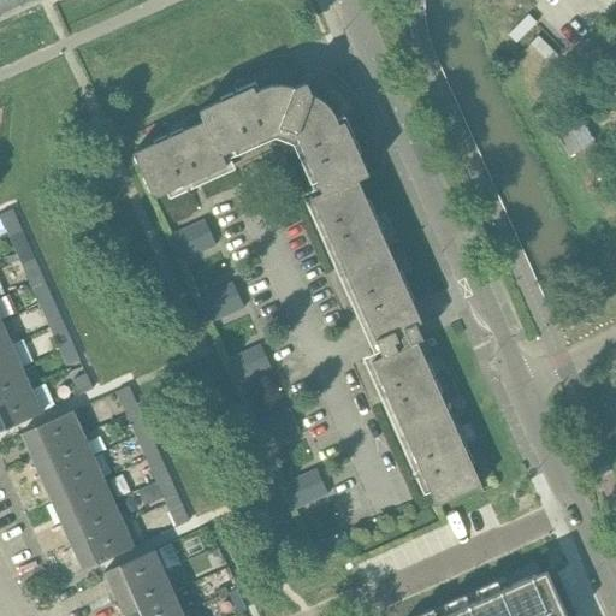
[(0,0),(0,15),(13,9),(9,0),(0,0)]
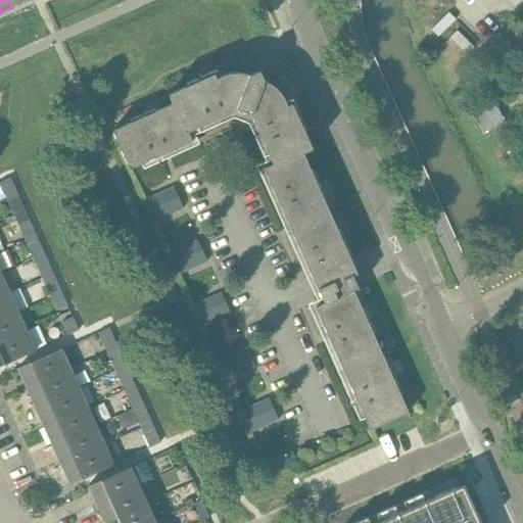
[(172,103),(111,131),(112,132),(129,169),(142,162),(192,141),(187,131),(235,110),(236,109),(238,109),(249,113),(250,115),(251,116),(273,163),(263,168),(305,262),(305,263),(311,274),(324,302),(352,289),(362,285),(357,273),(349,257),(343,243),(302,153),(312,148),(297,116),(291,103),(287,105),(284,98),(280,94),(277,90),(273,87),(269,84),(264,81),(263,80),(258,78),(254,77),(249,76),(249,75),(243,74),(238,74),(233,74),(228,74),(223,75),(216,78),(214,74),(200,79),(168,94),(172,103)]
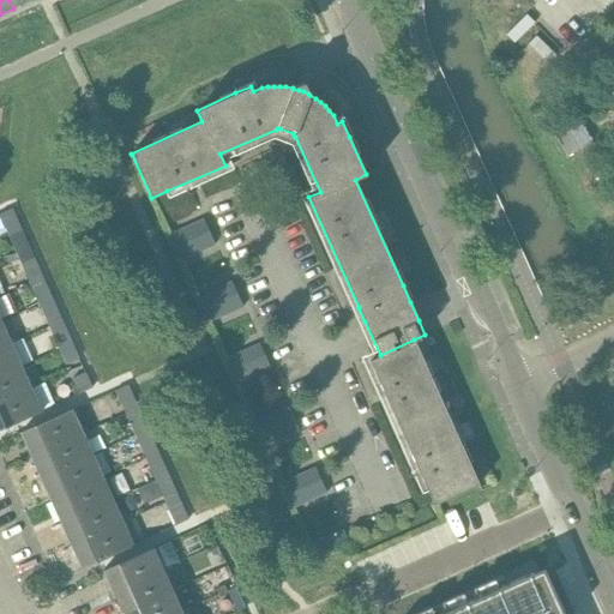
[(12,209),(0,214),(0,216),(6,229),(19,224),(12,209)]
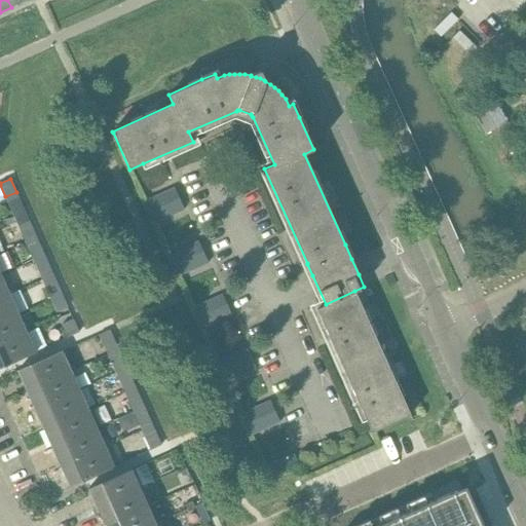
[(168,191),(174,201),(180,199),(175,188),(168,191)]
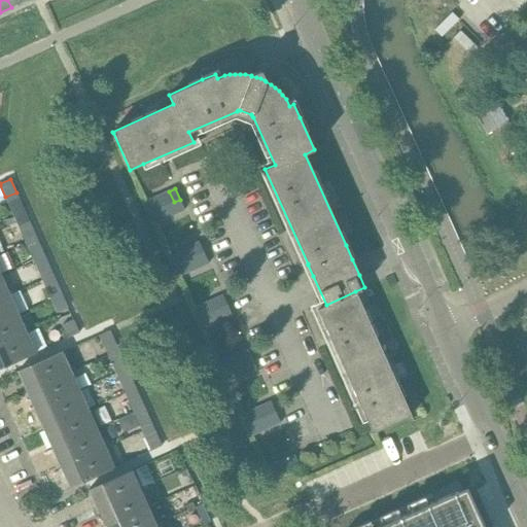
[(169,191),(163,194),(168,205),(174,202),(169,191)]
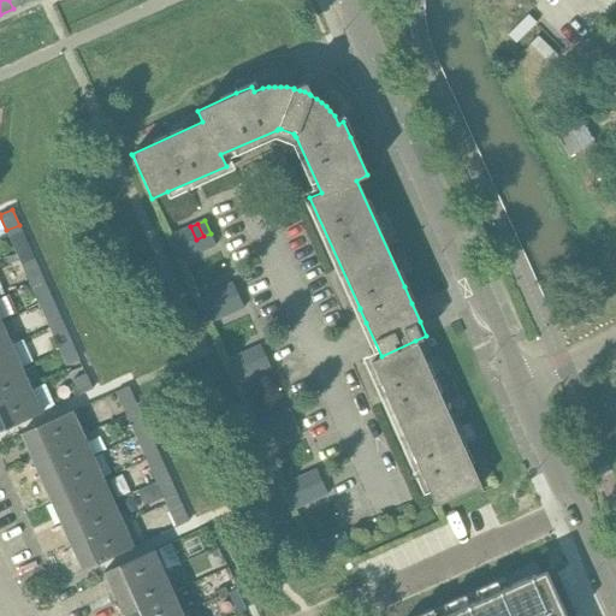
[(189,243),(196,240),(190,226),(183,230),(189,243)]
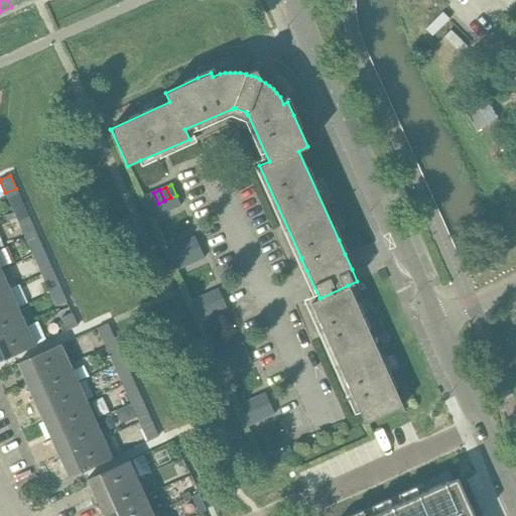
[(152,206),(158,204),(153,192),(147,196),(152,206)]
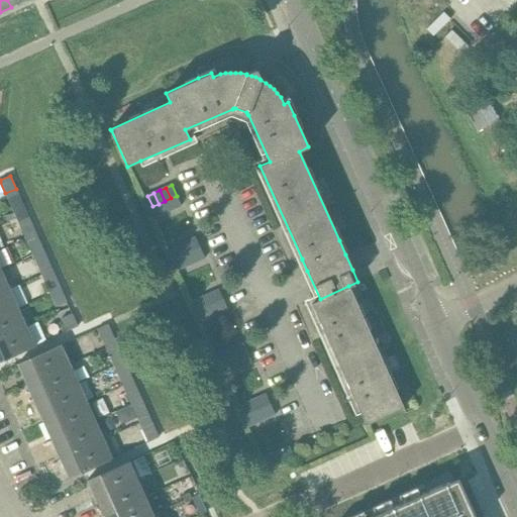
[(146,209),(152,206),(147,196),(141,198),(146,209)]
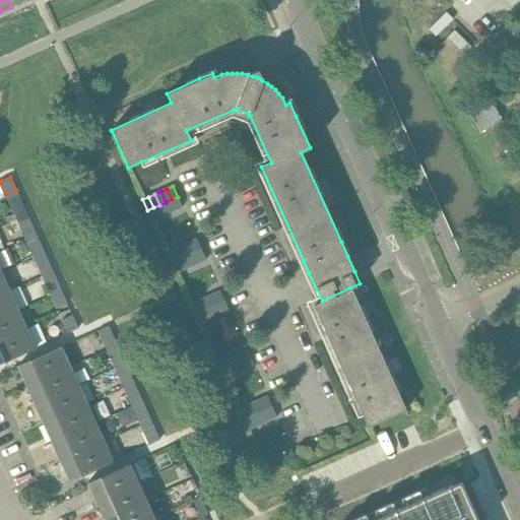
[(182,207),(178,197),(172,199),(176,210),(182,207)]
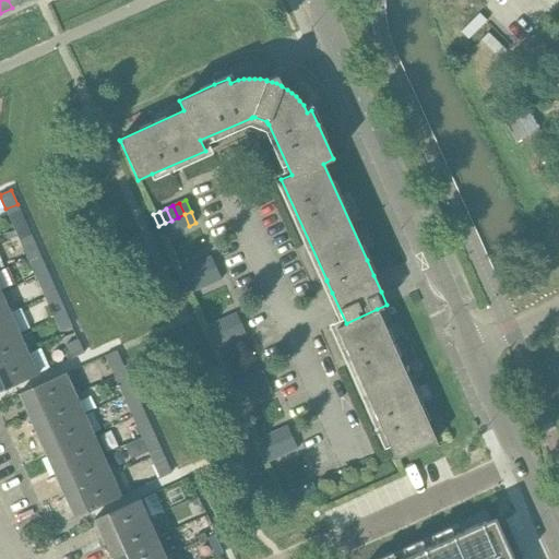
[(185,214),(178,217),(182,228),(189,226),(185,214)]
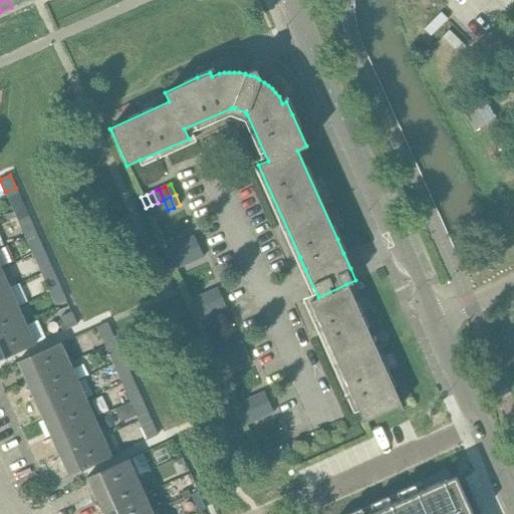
[(27,212),(21,199),(10,204),(16,217),(27,212)]
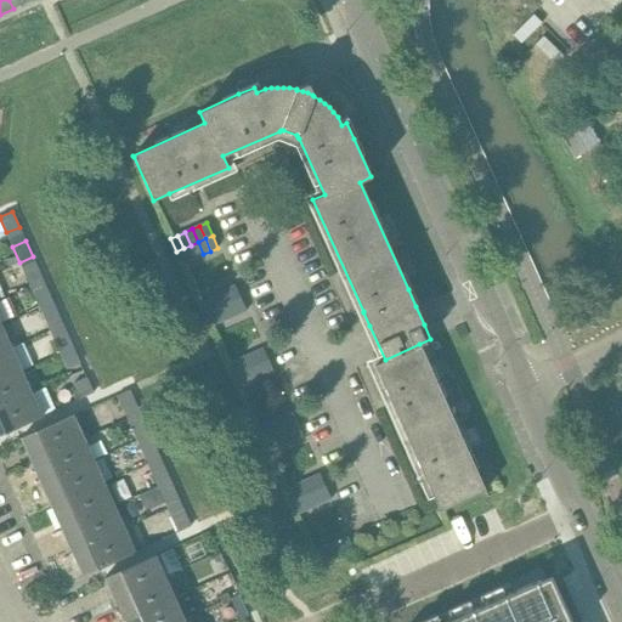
[(197,258),(203,254),(198,242),(191,246),(197,258)]
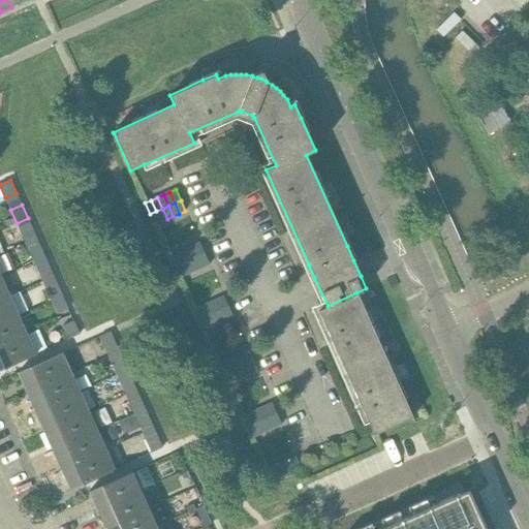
[(162,209),(156,211),(161,222),(167,219),(162,209)]
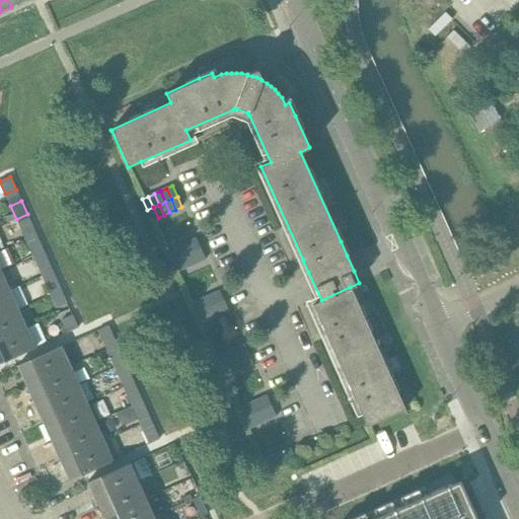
[(147,210),(152,220),(158,218),(153,207),(147,210)]
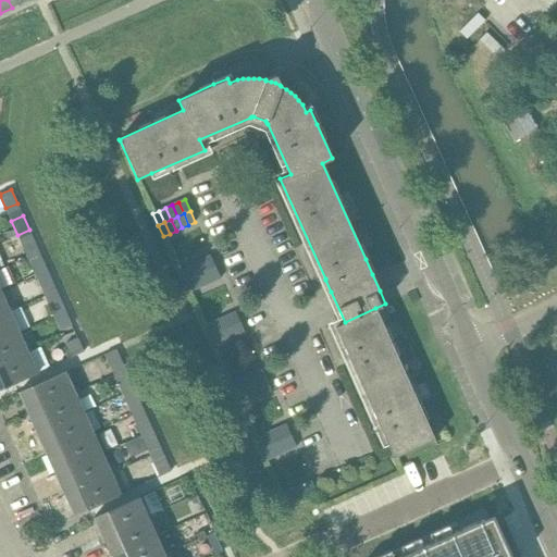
[(29,230),(17,235),(24,249),(35,244),(29,230)]
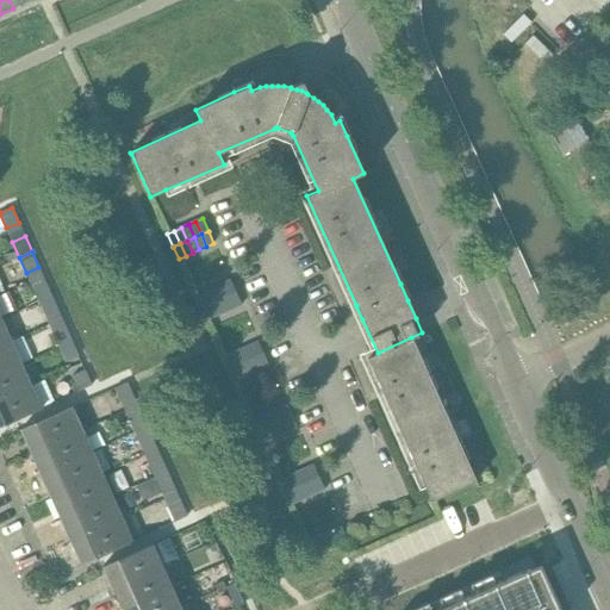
[(223,284),(229,296),(236,292),(230,280),(223,284)]
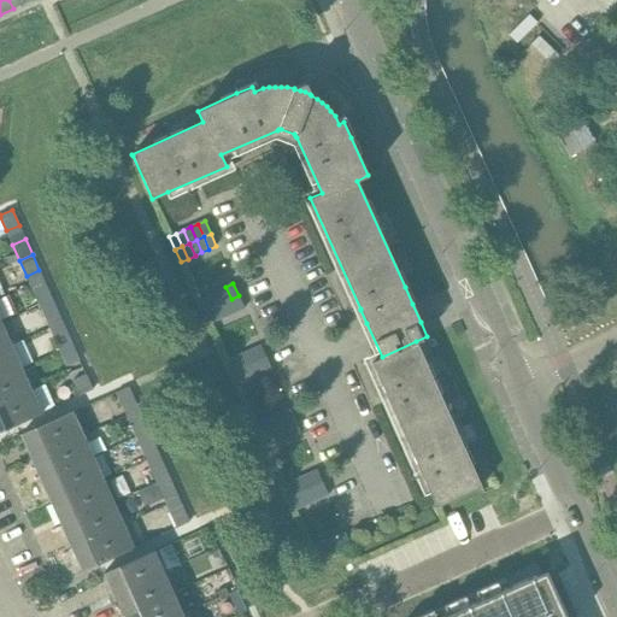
[(33,291),(40,305),(52,300),(46,285),(33,291)]
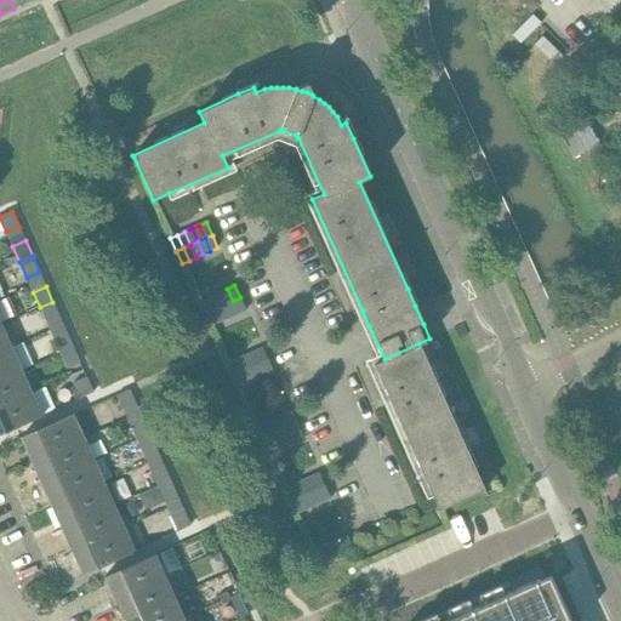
[(227,289),(220,291),(226,305),(233,301),(227,289)]
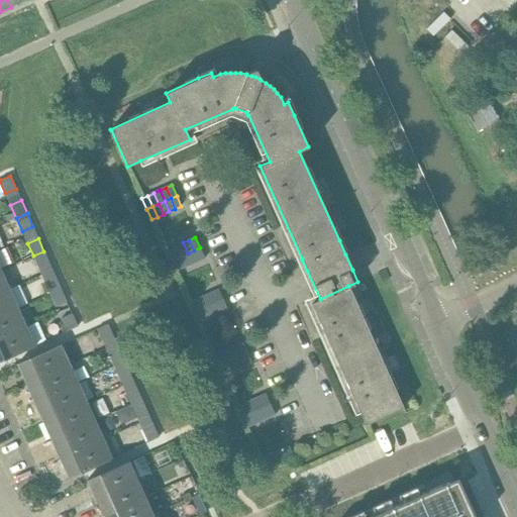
[(182,255),(188,253),(183,242),(178,245),(182,255)]
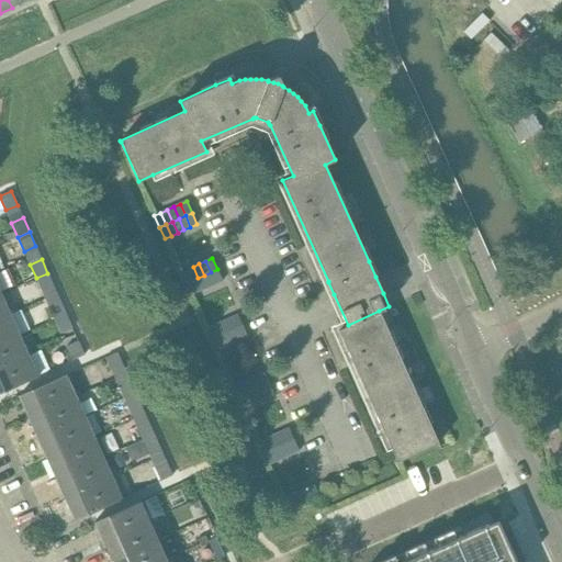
[(191,281),(198,278),(193,267),(187,269),(191,281)]
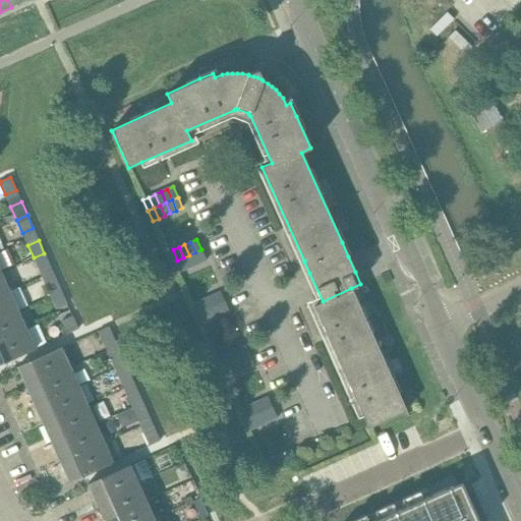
[(172,264),(177,261),(173,249),(167,252),(172,264)]
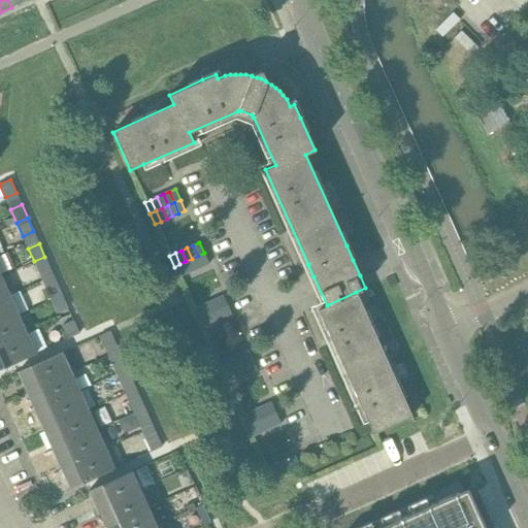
[(209,264),(204,253),(198,256),(203,266),(209,264)]
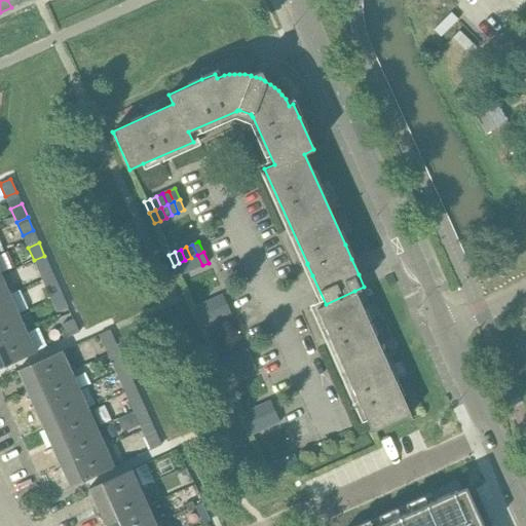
[(197,255),(191,258),(196,268),(202,265),(197,255)]
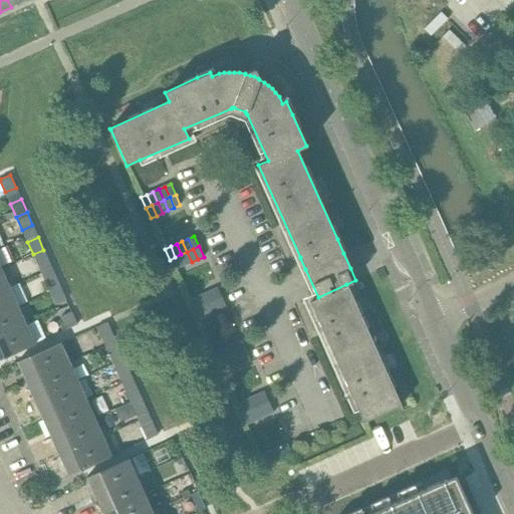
[(43,250),(33,254),(39,267),(49,262),(43,250)]
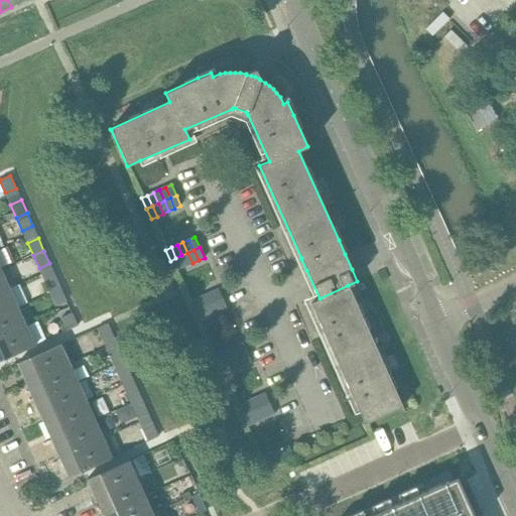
[(186,266),(192,263),(187,253),(181,255),(186,266)]
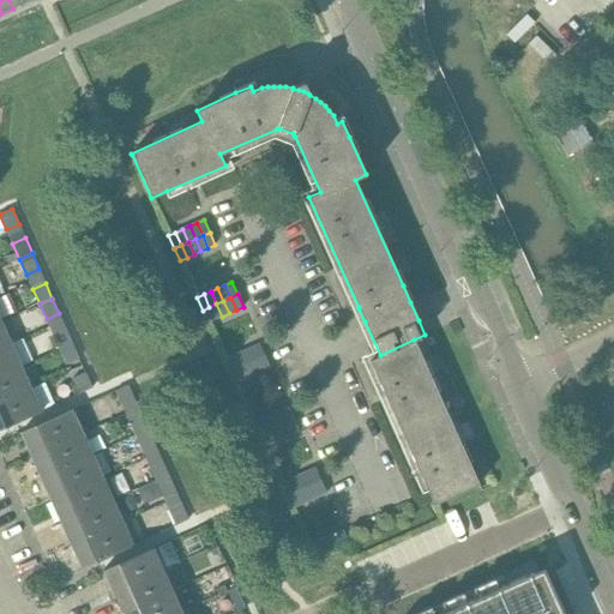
[(216,304),(209,307),(215,319),(222,317),(216,304)]
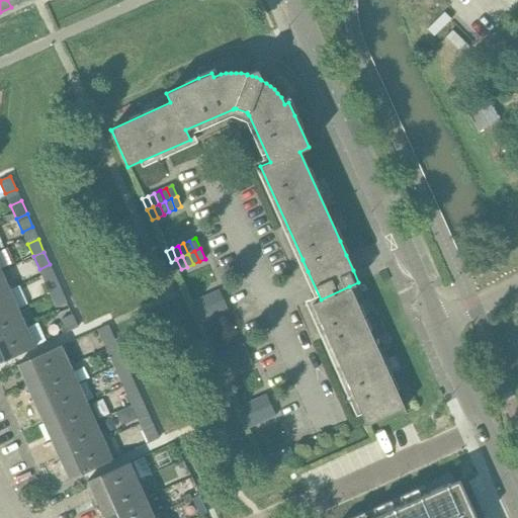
[(171,262),(175,272),(181,269),(176,259),(171,262)]
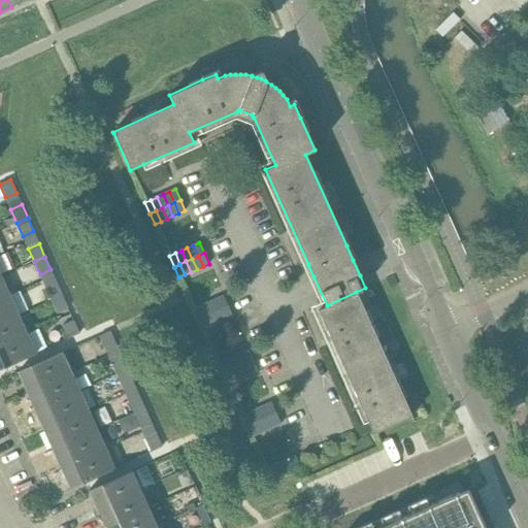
[(0,299),(9,295),(0,276),(0,275),(0,299)]
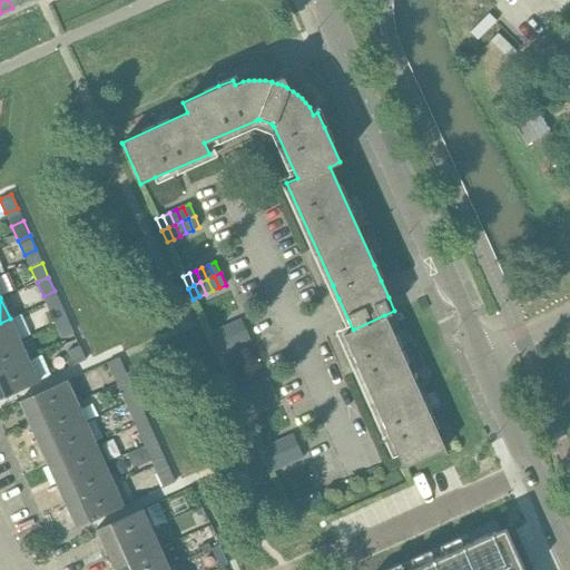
[(49,310),(55,323),(67,318),(60,304),(49,310)]
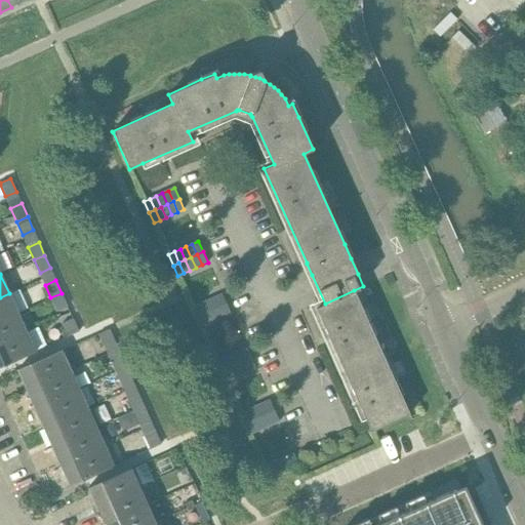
[(317,308),(316,309),(366,419),(371,432),(408,414),(409,414),(355,291),(354,290),(325,304),(317,308)]
